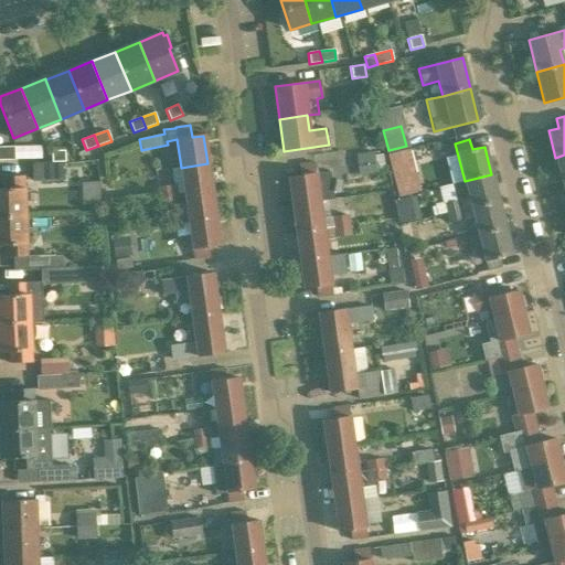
[(0,160),(14,160),(14,147),(0,147),(0,160)]
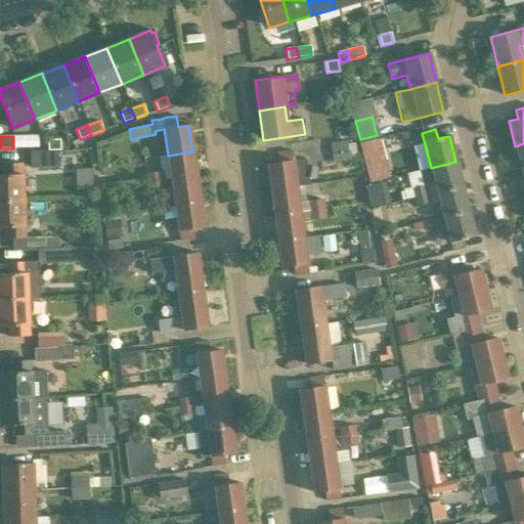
[(60,149),(60,139),(47,140),(47,150),(60,149)]
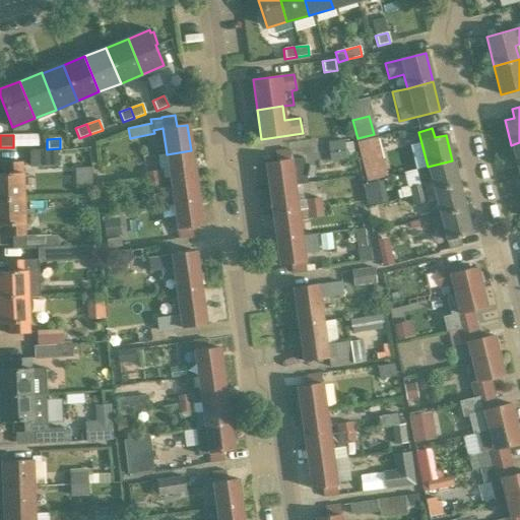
[(343,140),(327,142),(331,164),(346,160),(346,159),(354,158),(351,142),(344,143),(343,140)]
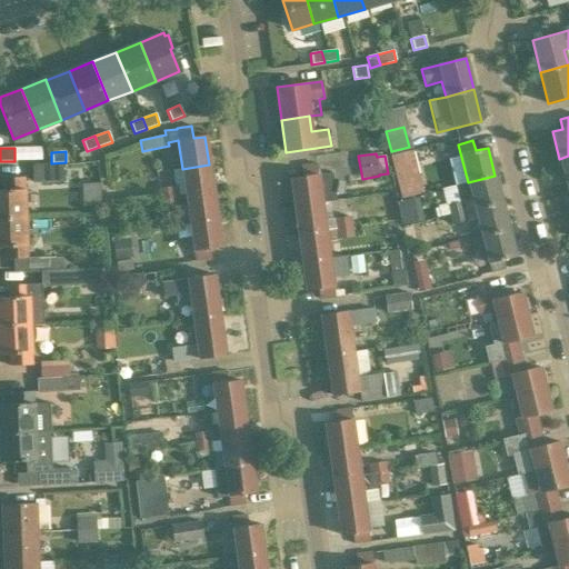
[(568,156),(559,159),(566,186),(568,185),(568,156)]
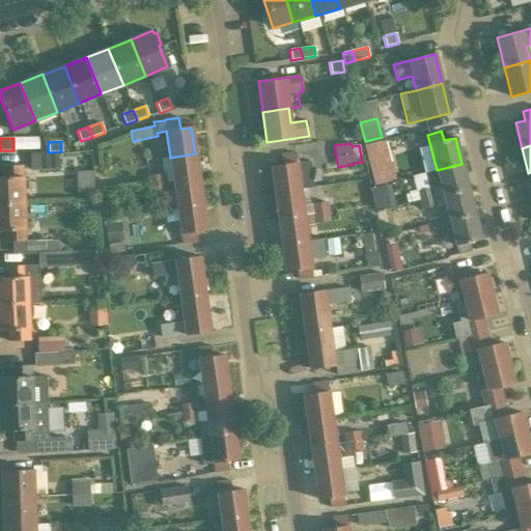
[(58,152),(29,154),(30,171),(59,170),(58,152)]
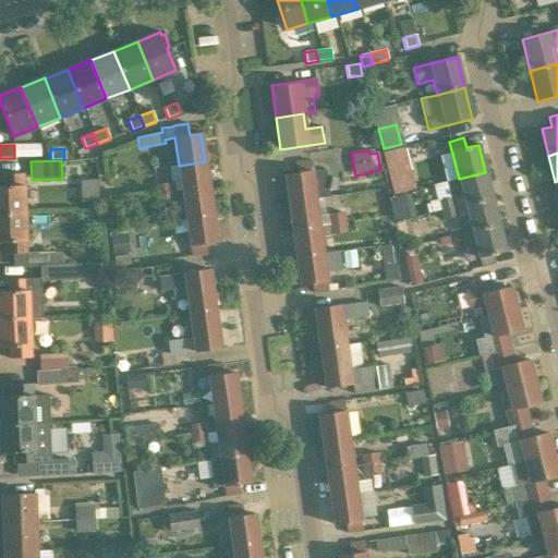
[(288,203),(315,199),(329,197),(326,170),(323,170),(322,165),(311,166),(310,160),(294,162),(296,173),(284,176),(288,203)]
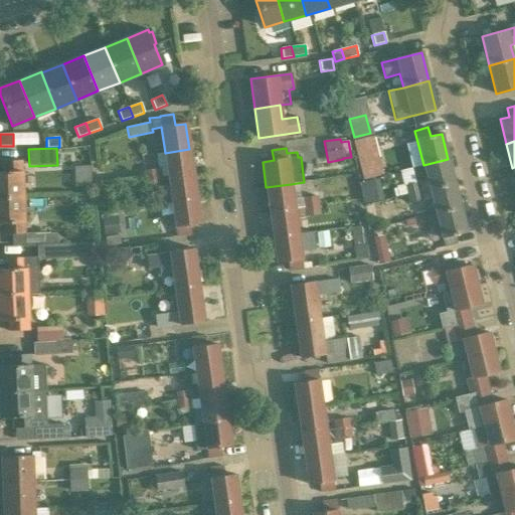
[(189,149),(165,153),(168,177),(192,174),(189,149)]
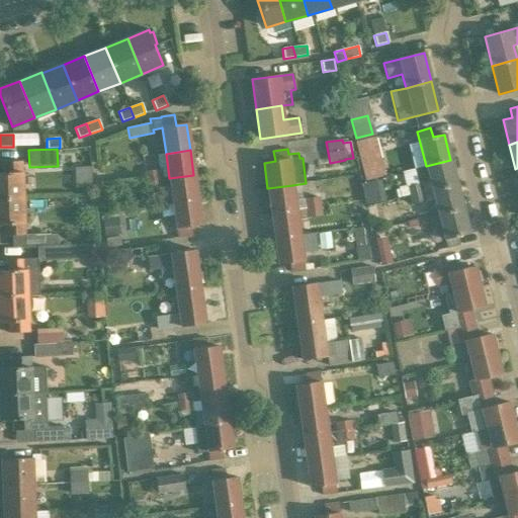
[(362,161),(367,180),(386,175),(381,156),(362,161)]
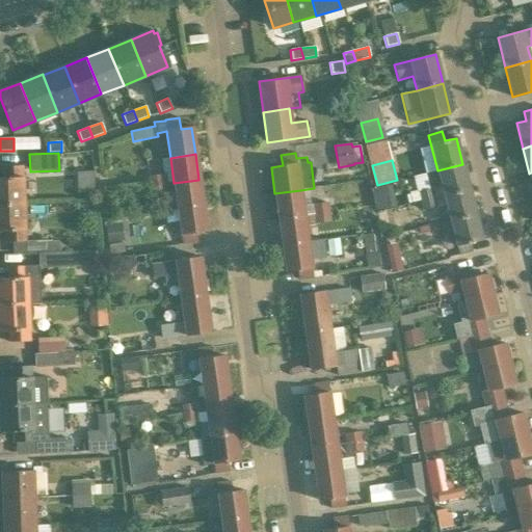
[(444,195),(469,189),(462,164),(437,170),(444,195)]
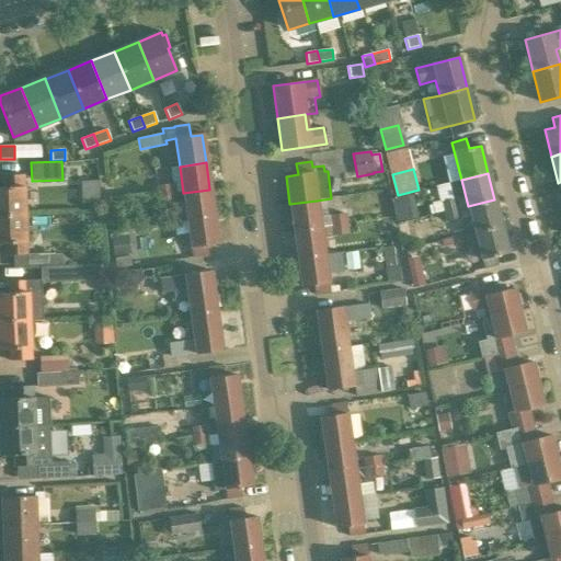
[(0,215),(24,215),(23,187),(24,187),(24,175),(1,176),(1,189),(0,187),(0,215)]
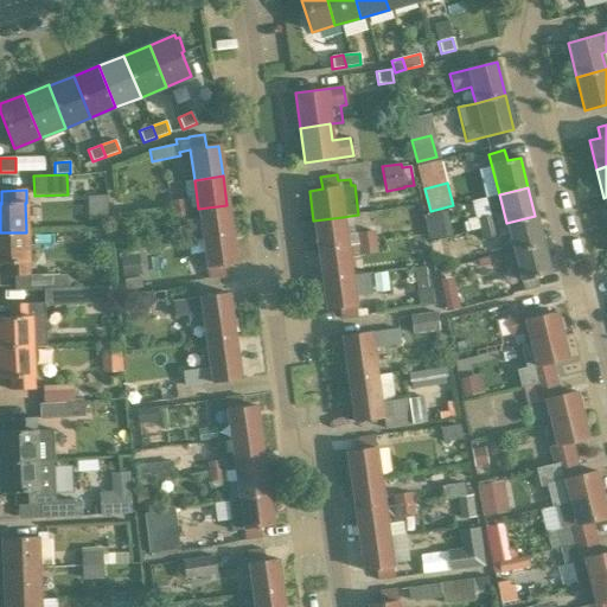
[(88,195),(89,217),(107,216),(106,193),(88,195)]
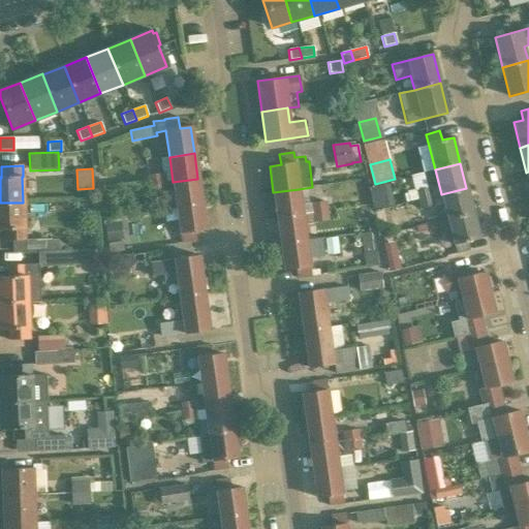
[(162,174),(147,176),(148,186),(163,183),(162,174)]
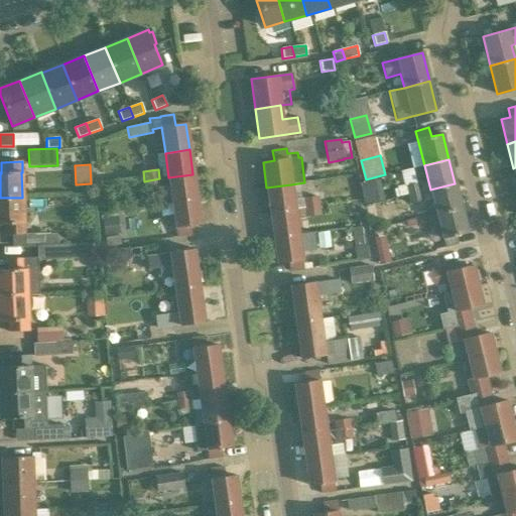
[(197,199),(192,174),(168,177),(171,203),(197,199)]
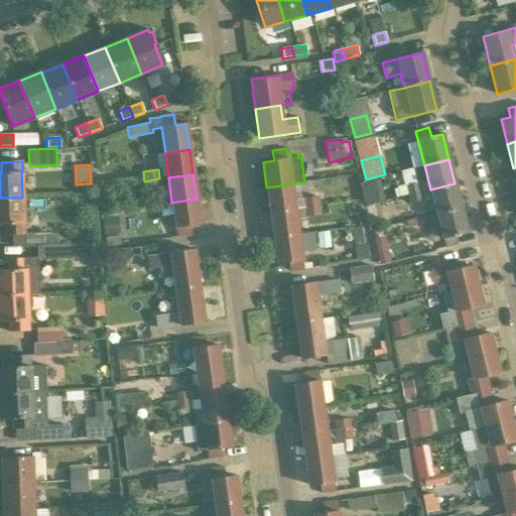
[(160,187),(159,178),(144,181),(145,189),(160,187)]
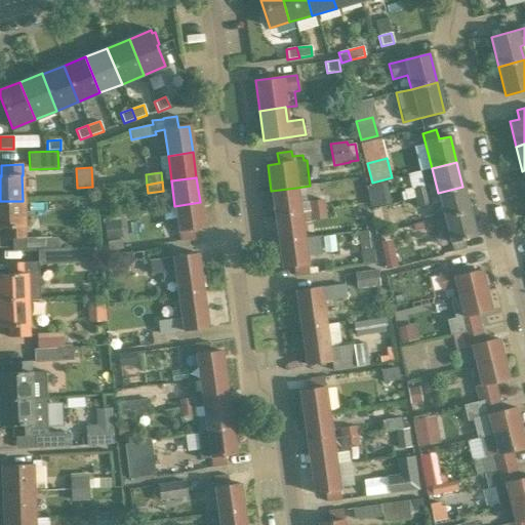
[(382,198),(380,184),(368,187),(370,200),(382,198)]
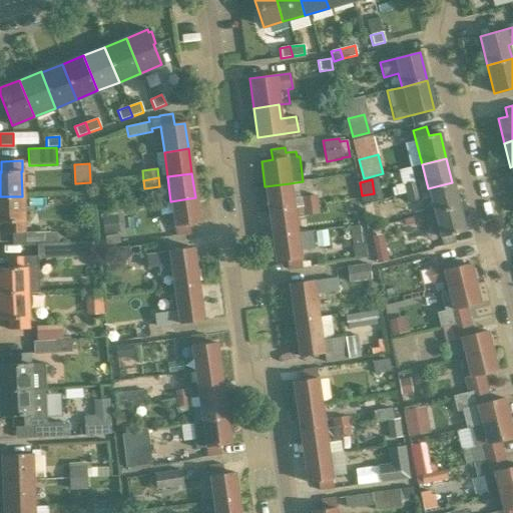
[(405,194),(419,190),(416,181),(402,185),(405,194)]
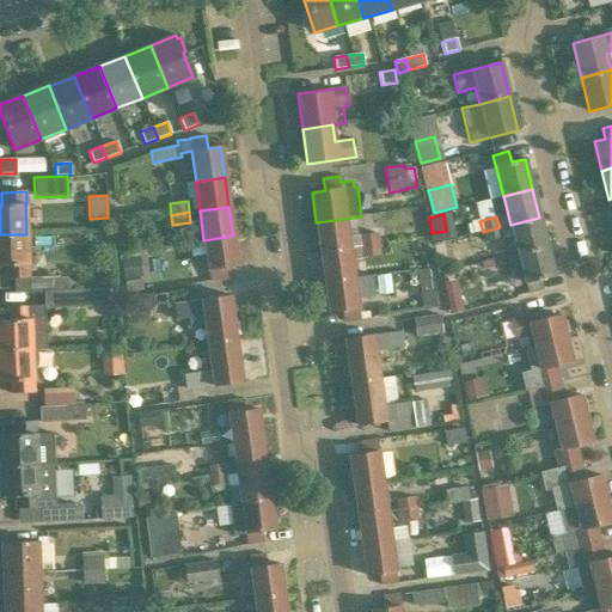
[(518,254),(546,246),(539,218),(510,225),(518,254)]
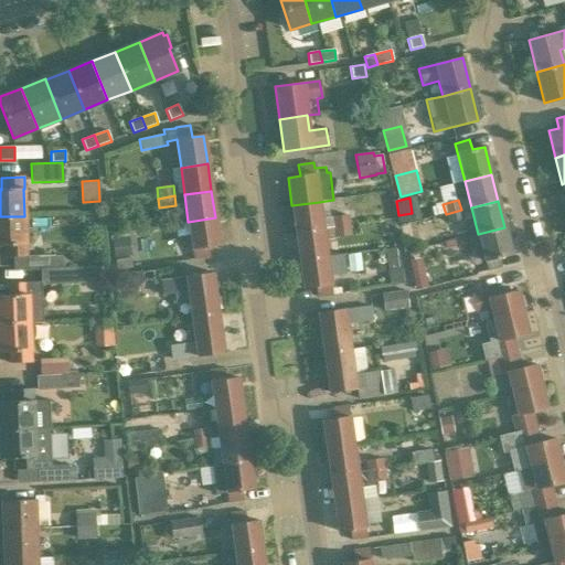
[(319,202),(291,205),(296,233),(322,228),(337,226),(350,224),(348,215),(332,217),(332,213),(320,214),(319,202)]
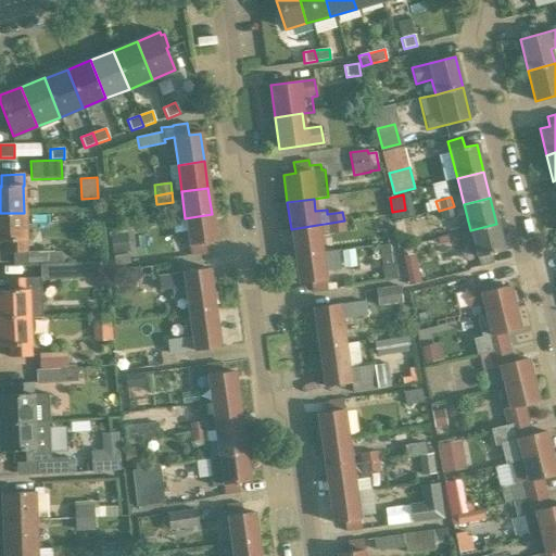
[(115,222),(112,201),(100,202),(103,224),(115,222)]
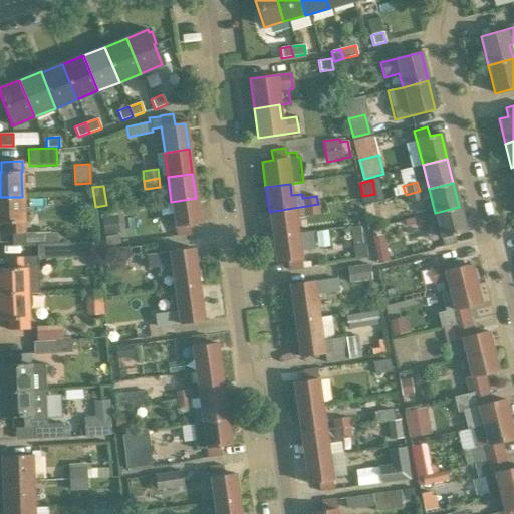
[(408,203),(422,200),(420,191),(406,195),(408,203)]
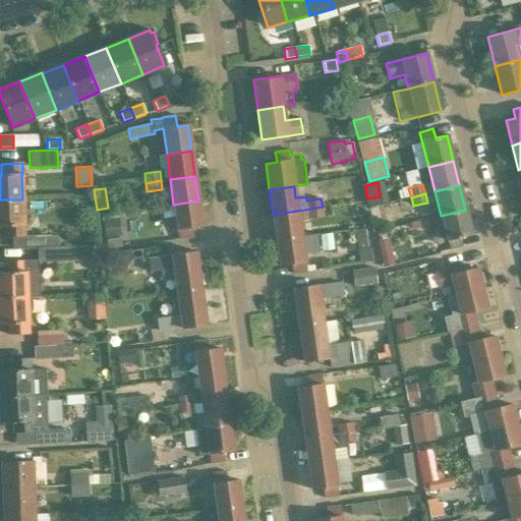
[(0,226),(3,226),(4,237),(24,236),(24,226),(23,226),(22,199),(0,199),(0,226)]
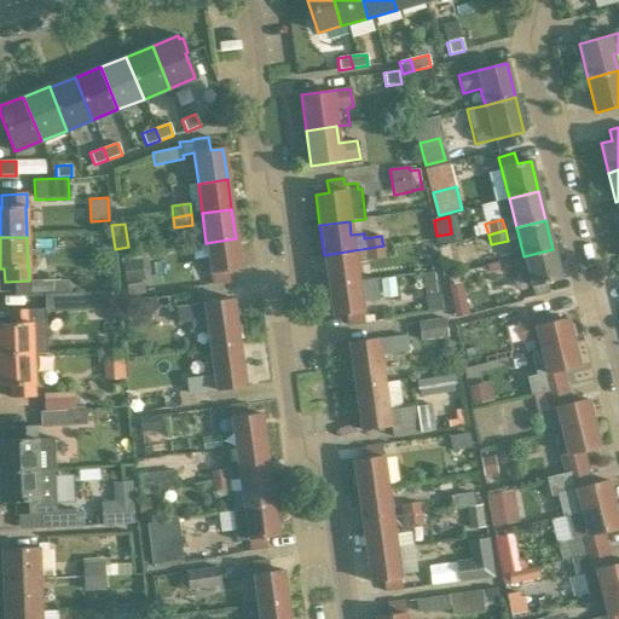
[(236,238),(206,243),(212,285),(230,283),(227,271),(239,270),(236,238)]
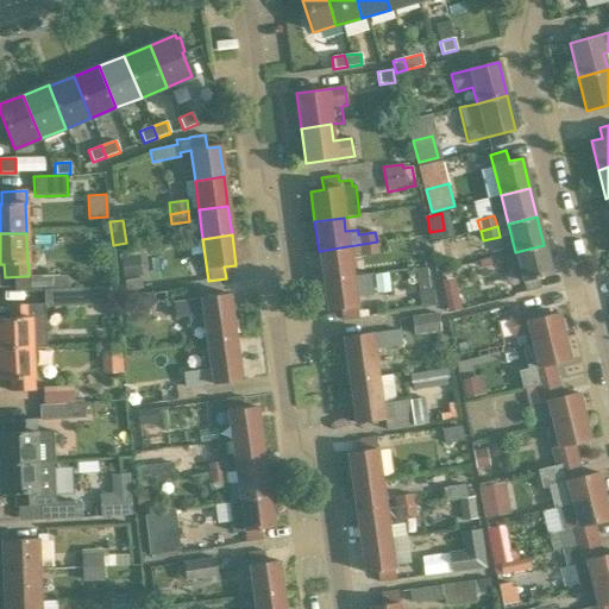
[(363,244),(364,256),(378,253),(377,242),(363,244)]
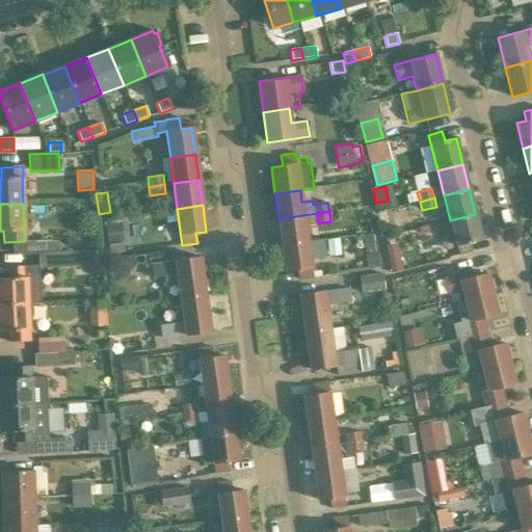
[(475,214),(450,220),(457,250),(453,251),(454,257),(458,256),(472,253),(470,243),(481,240),(475,214)]
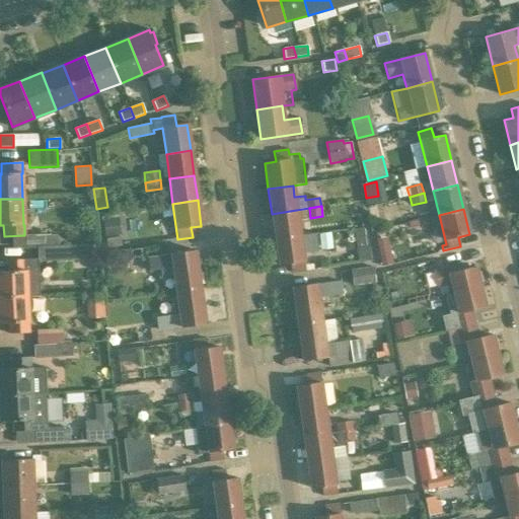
[(296,210),(272,214),(275,239),(300,236),(296,210)]
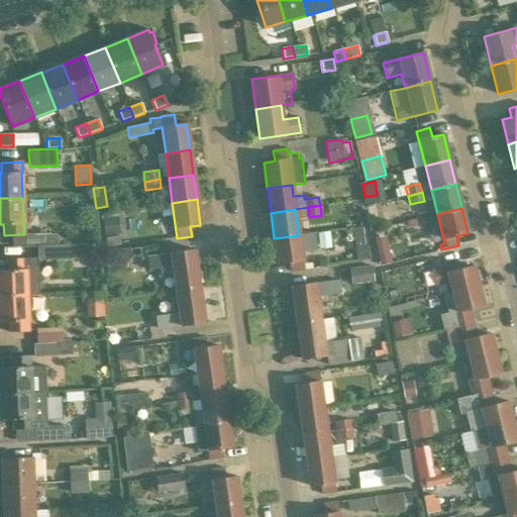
[(120,234),(117,217),(102,219),(104,236),(120,234)]
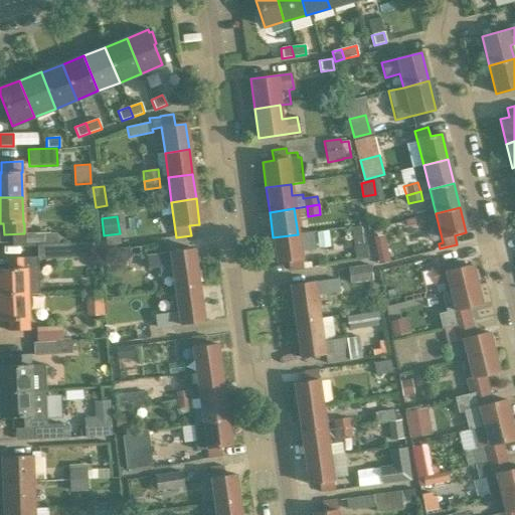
[(404,220),(405,222),(406,227),(415,225),(414,220),(413,218),(404,220)]
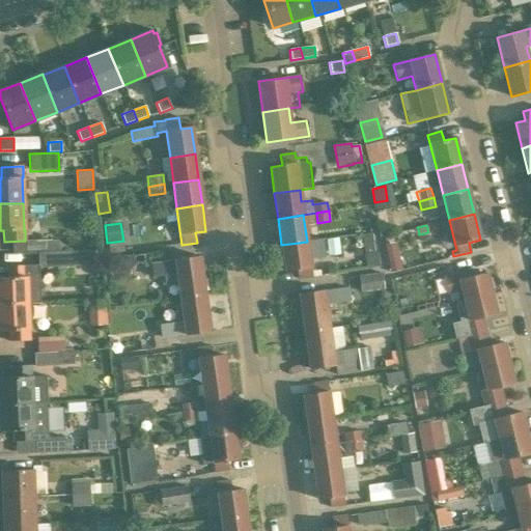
[(366,267),(379,266),(376,253),(374,253),(371,233),(361,235),(366,267)]
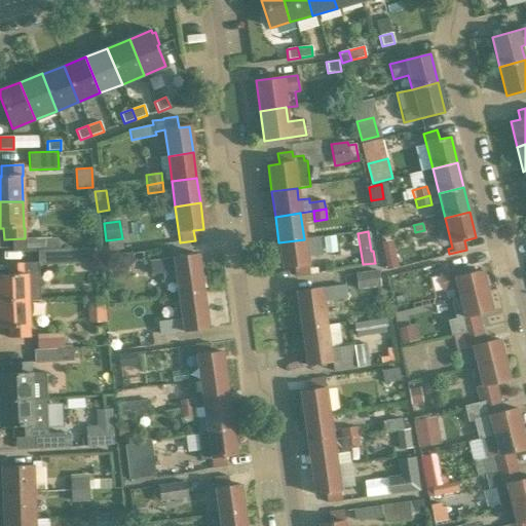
[(304,239),(278,242),(283,268),(293,267),(295,276),(308,274),(306,257),(322,255),(318,236),(304,239)]
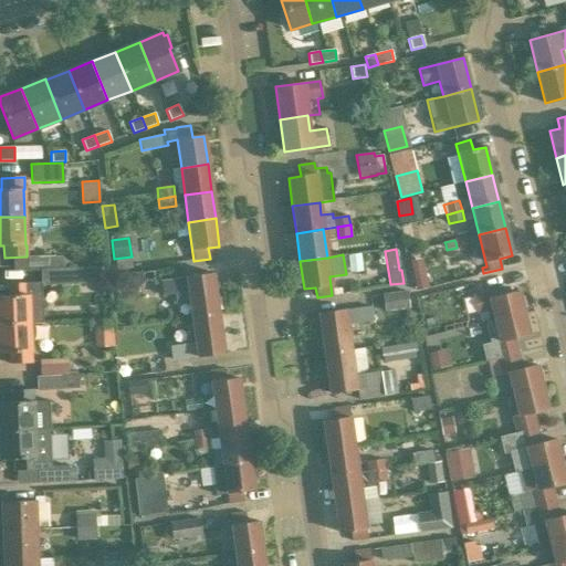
[(114,271),(133,269),(132,259),(113,261),(114,271)]
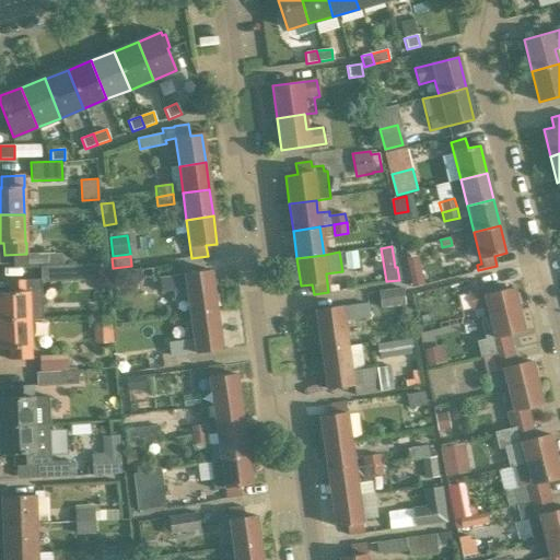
[(39,266),(41,280),(41,282),(73,281),(73,265),(61,266),(50,266),(39,266)]
